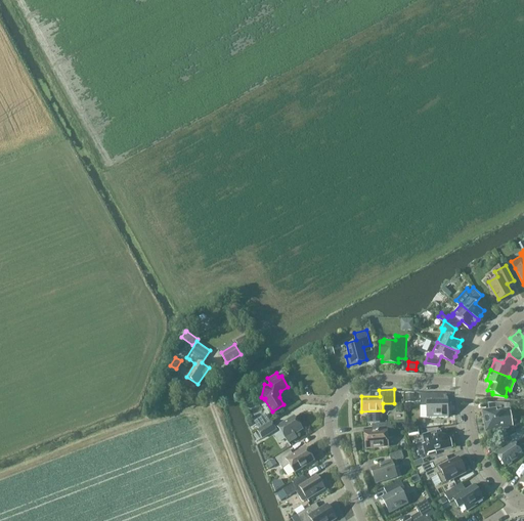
[(413,400),(413,391),(405,391),(405,400),(413,400)]
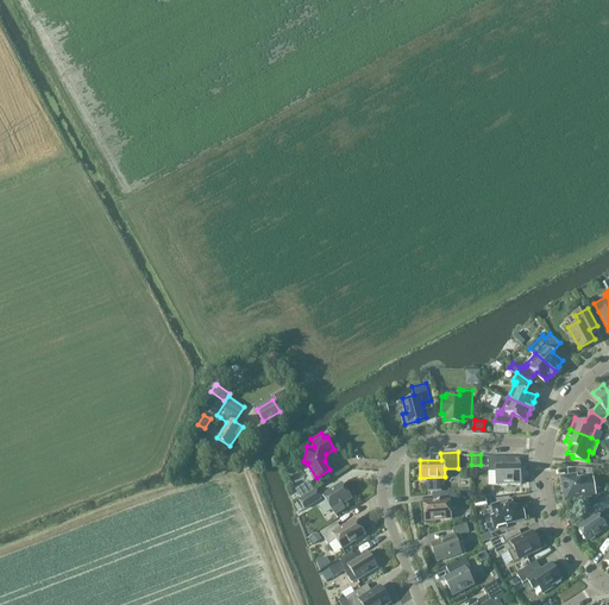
[(506,454),(488,455),(488,470),(495,470),(496,483),(520,483),(520,464),(508,464),(508,454),(506,454)]
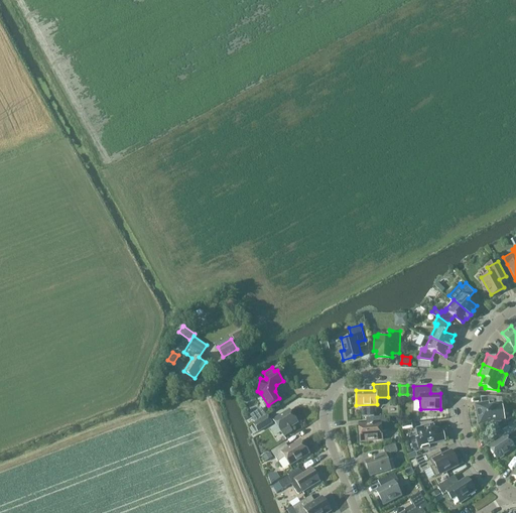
[(502,396),(496,395),(481,395),(482,402),(476,403),(479,422),(505,418),(502,396)]
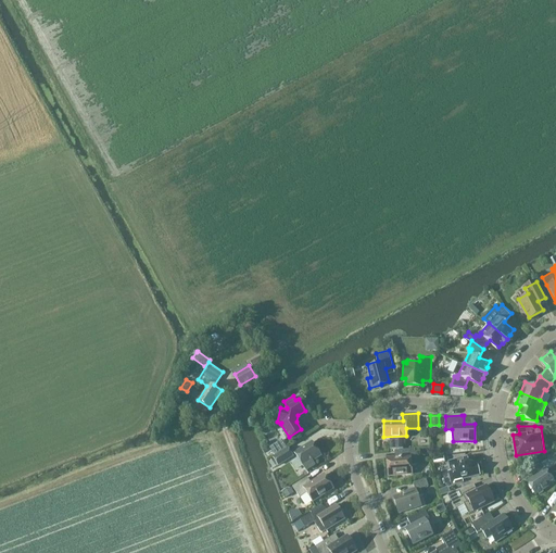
[(303,465),(303,464),(306,469),(315,463),(312,459),(320,453),(312,439),(293,451),(303,465)]
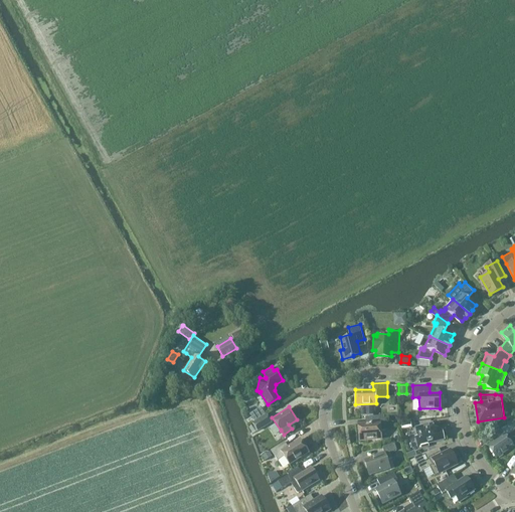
[(258,429),(272,420),(267,413),(253,422),(258,429)]
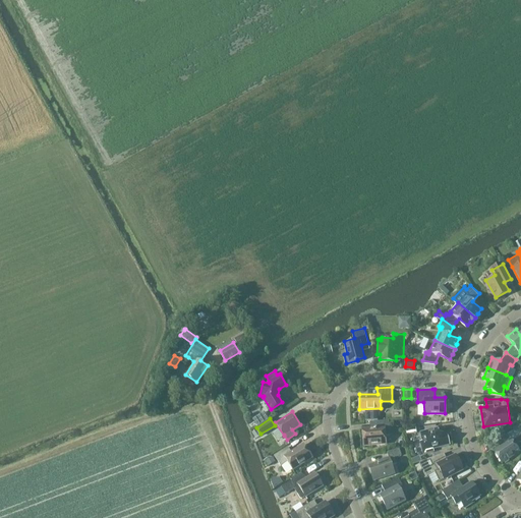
[(386,434),(390,434),(389,418),(372,419),(373,426),(362,427),(364,445),(387,442),(386,434)]
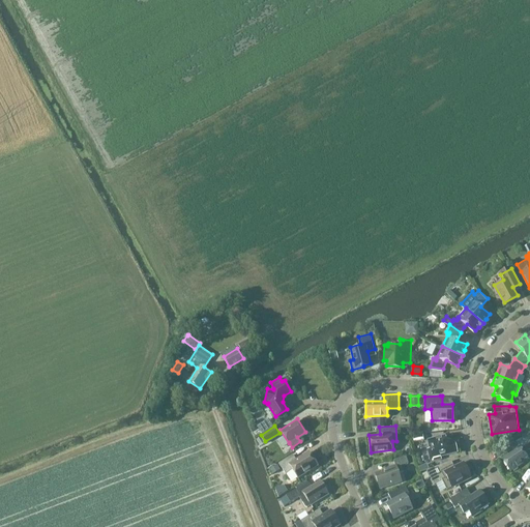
[(512,449),(502,457),(510,470),(529,458),(521,446),(528,441),(529,439),(529,430),(522,434),(523,436),(516,439),(508,443),(512,449)]
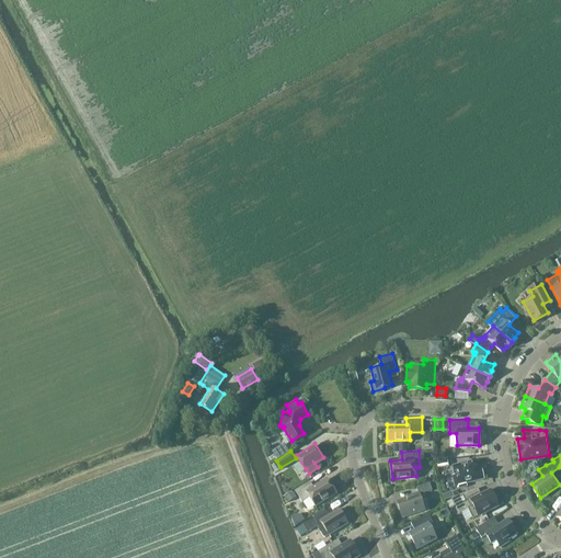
[(453,473),(456,486),(466,482),(466,480),(482,476),(480,467),(478,468),(477,465),(472,466),(470,459),(453,464),(455,473),(453,473)]
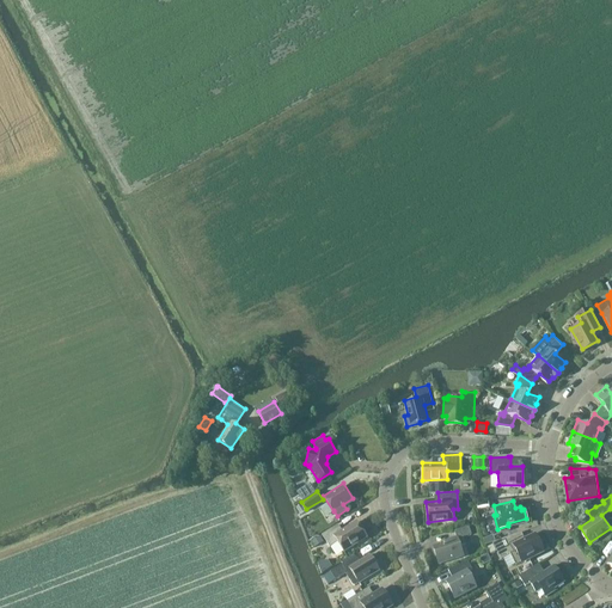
[(337,541),(343,550),(367,535),(357,520),(343,529),(338,522),(322,532),(329,546),(337,541)]
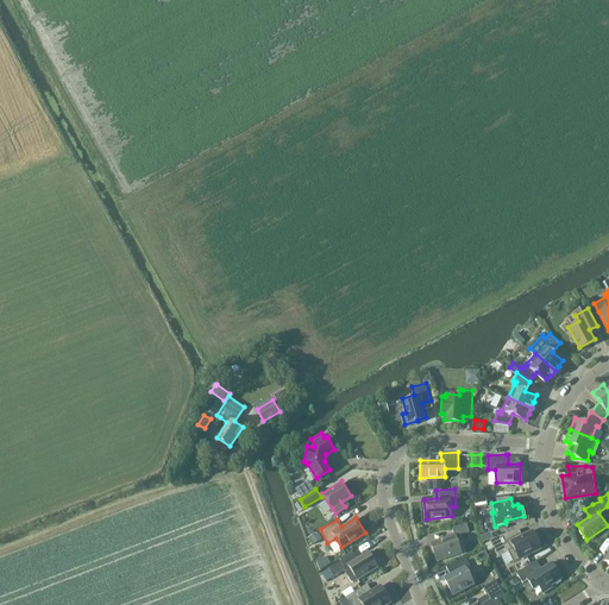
[(437,559),(462,550),(458,541),(464,539),(462,531),(469,529),(466,521),(452,525),(454,534),(431,542),(437,559)]
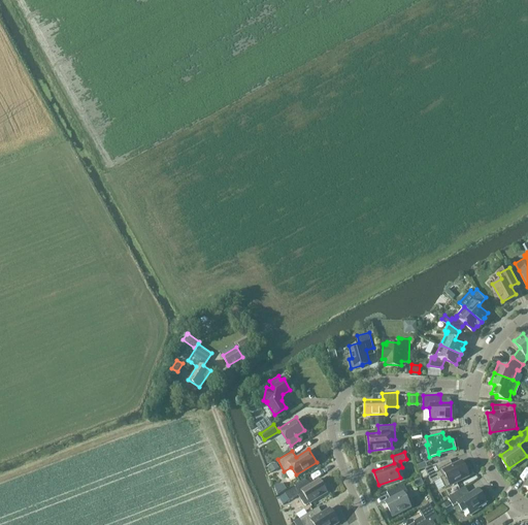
[(446,486),(450,484),(468,473),(461,459),(449,465),(446,459),(425,466),(432,481),(440,477),(446,486)]
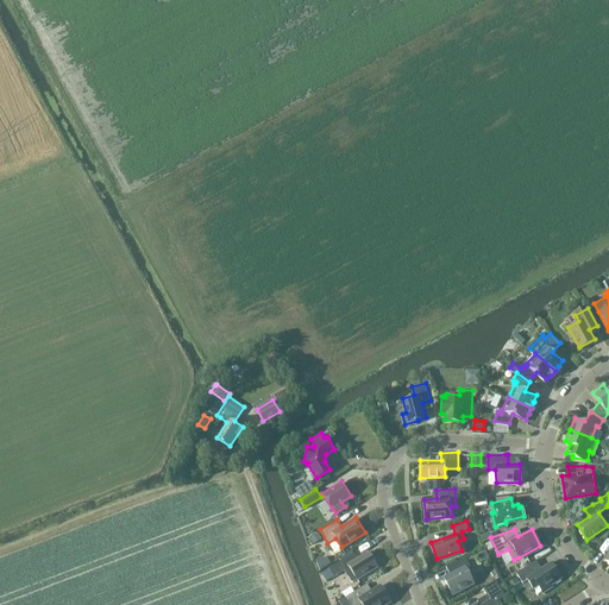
[(318,531),(309,537),(313,542),(321,536),(318,531)]
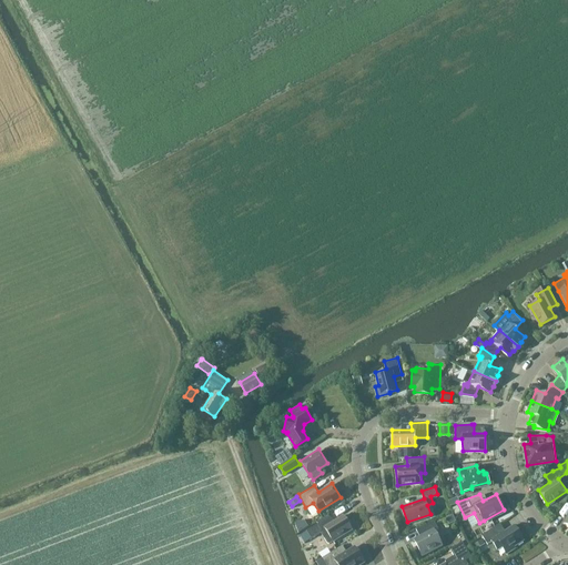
[(456,520),(453,513),(446,516),(449,523),(456,520)]
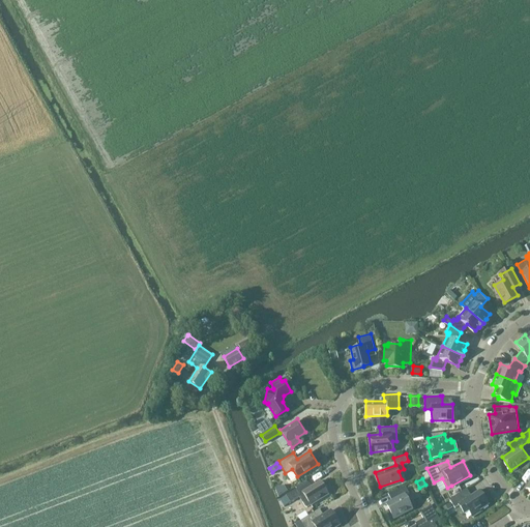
[(297,487),(286,494),(291,500),(299,495),(305,504),(307,504),(310,503),(311,504),(328,492),(320,479),(313,484),(306,488),(302,480),(295,485),(297,487)]
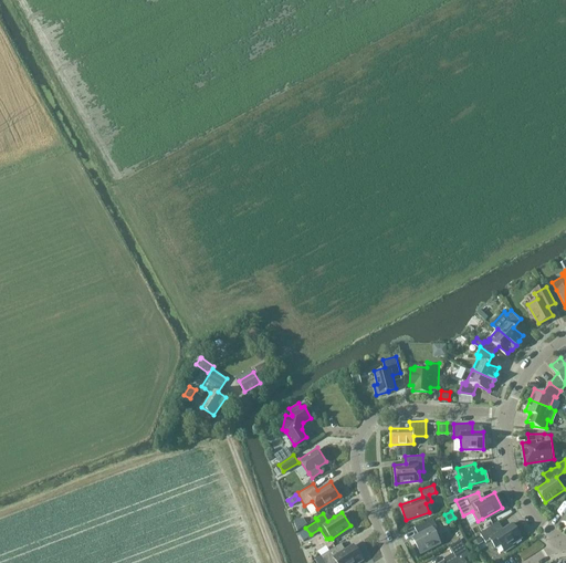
[(420,552),(441,542),(433,525),(436,524),(432,517),(415,525),(418,533),(412,537),(420,552)]
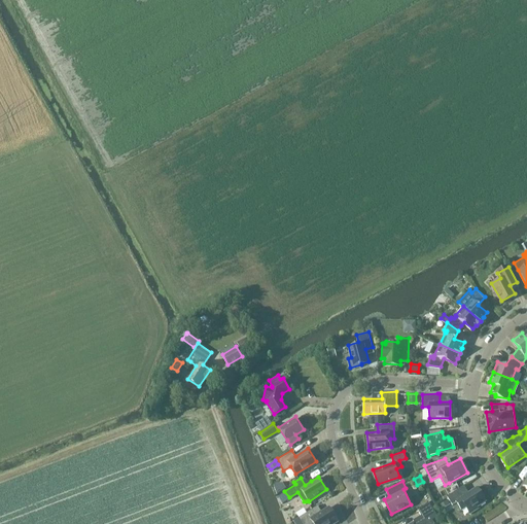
[(460,487),(447,495),(452,502),(457,499),(462,507),(466,504),(470,510),(477,507),(476,504),(484,499),(481,494),(481,493),(477,487),(465,494),(460,487)]
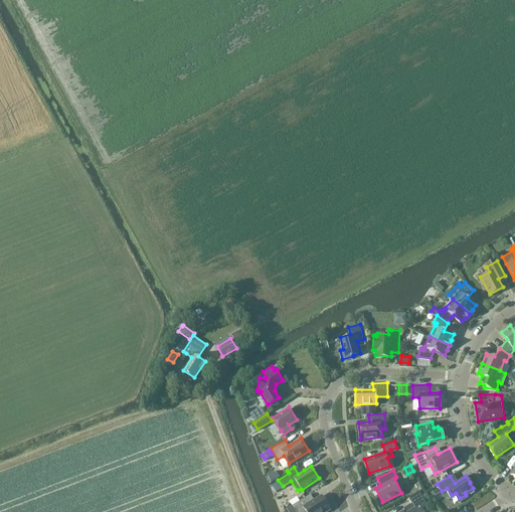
[(404,509),(399,511),(421,511),(424,510),(422,506),(426,503),(418,489),(407,496),(411,502),(403,507),(404,509)]
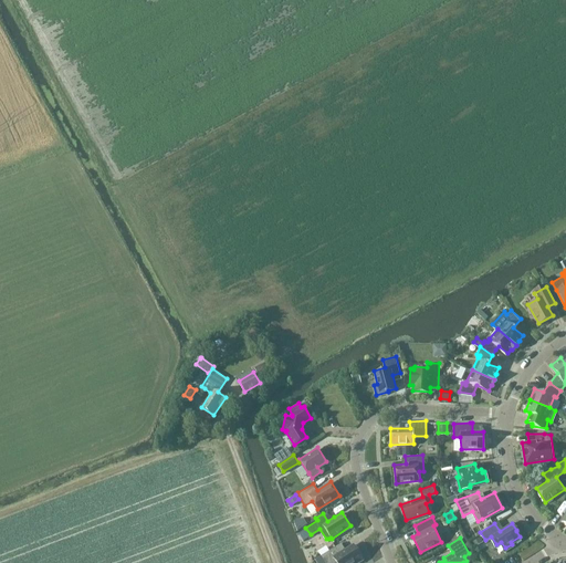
[(321,554),(315,558),(317,562),(333,562),(336,562),(355,562),(363,559),(353,543),(345,548),(341,541),(321,554)]
